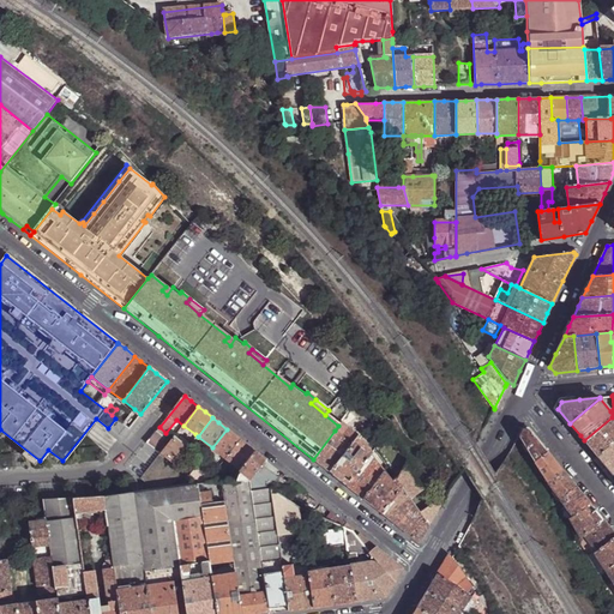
[(593,451),(597,456),(613,441),(613,421),(612,417),(584,440),(593,451)]
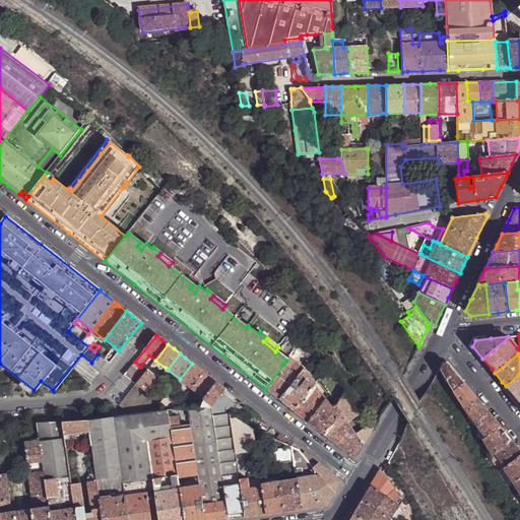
[(283,365),(265,389),(272,395),(279,400),(303,371),(288,359),(286,361),(283,365)]
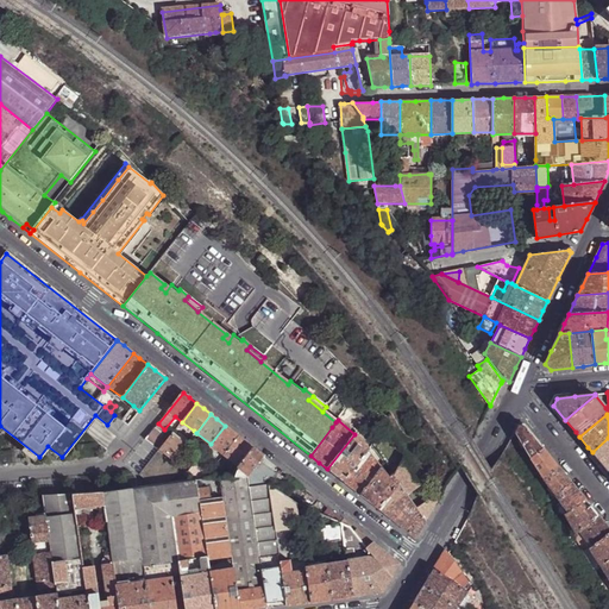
[(231,431),(225,426),(211,444),(224,456),(238,437),(231,431)]
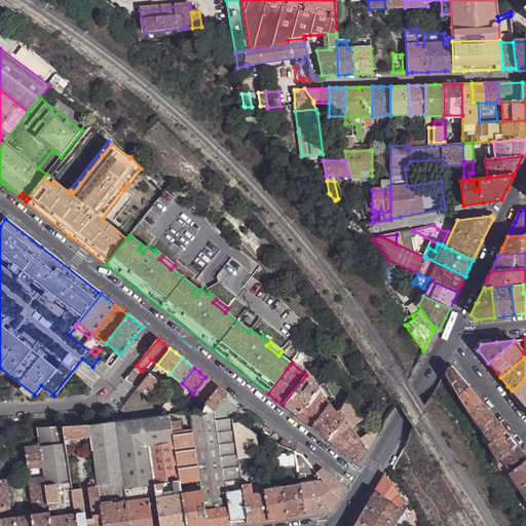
[(443,374),(456,397),(467,387),(464,383),(451,368),(447,368),(446,370),(443,374)]
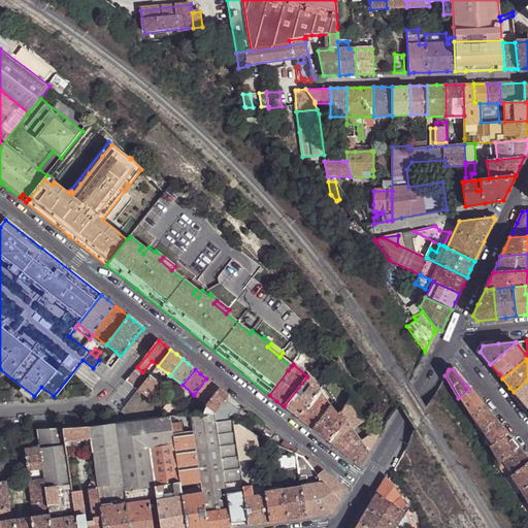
[(138,391),(142,386),(130,376),(126,382),(138,391)]
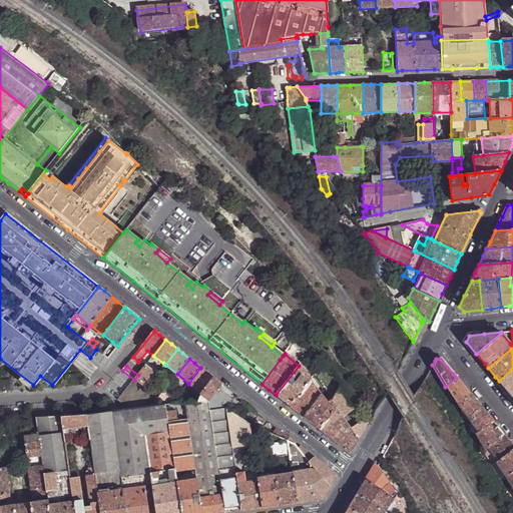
[(157,375),(145,366),(138,375),(134,380),(140,385),(146,390),(157,375)]
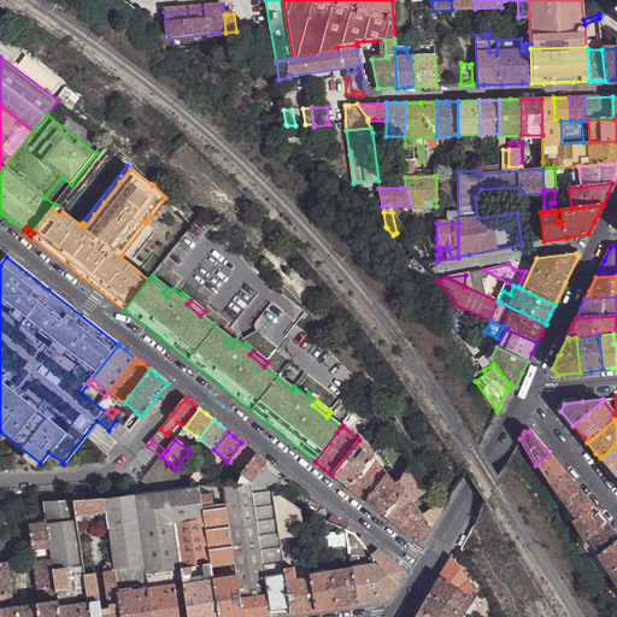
[(340,481),(348,488),(371,458),(372,457),(359,440),(331,475),(340,481)]
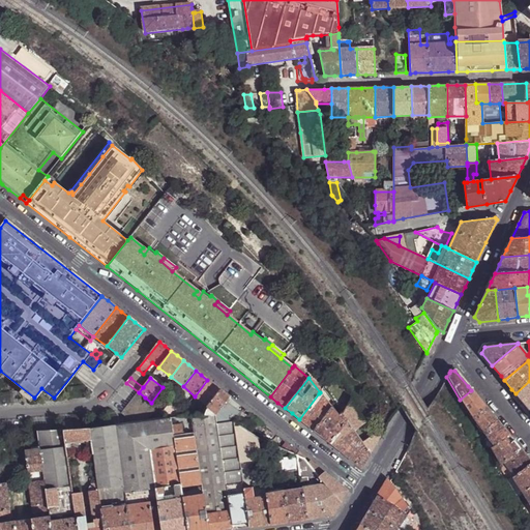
[(212,384),(207,380),(195,396),(207,406),(219,389),(212,384)]
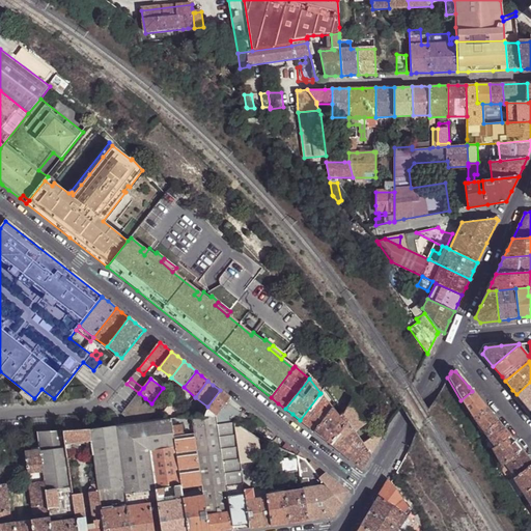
[(527,408),(530,412),(530,382),(516,394),(527,408)]
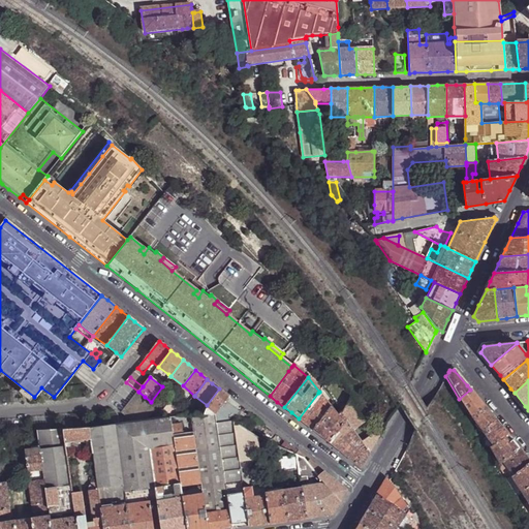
[(223,392),(219,389),(207,405),(206,406),(215,413),(225,400),(228,396),(223,392)]
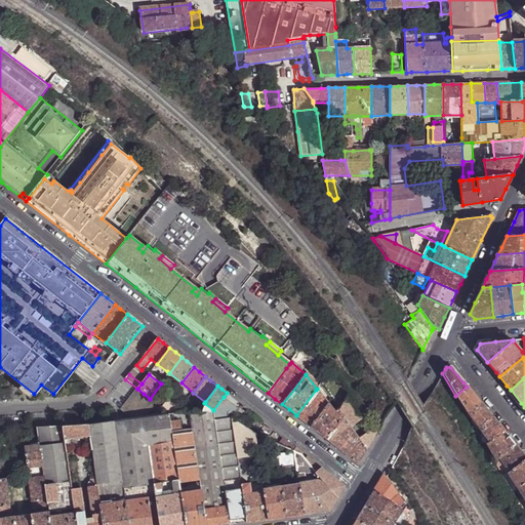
[(467,387),(455,396),(467,414),(480,403),(473,394),(467,387)]
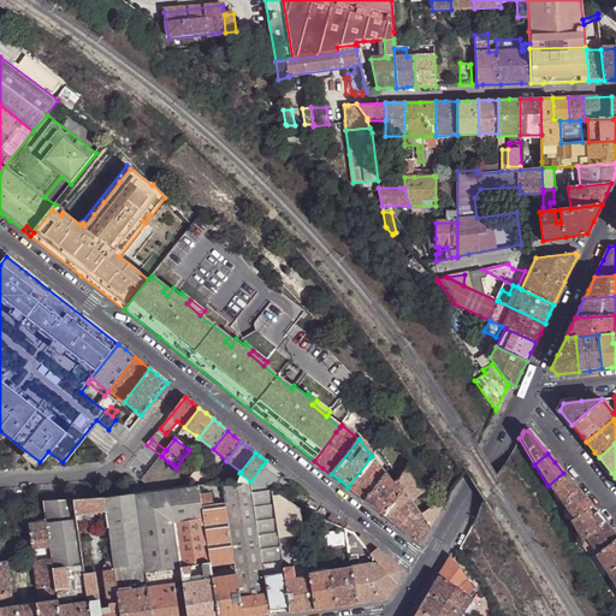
[(141,481),(148,487),(169,462),(161,456),(141,481)]
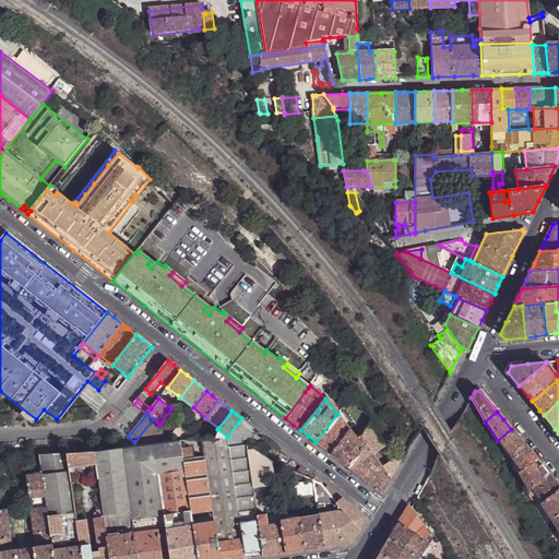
[(324,449),(331,454),(348,430),(336,415),(316,442),(324,449)]
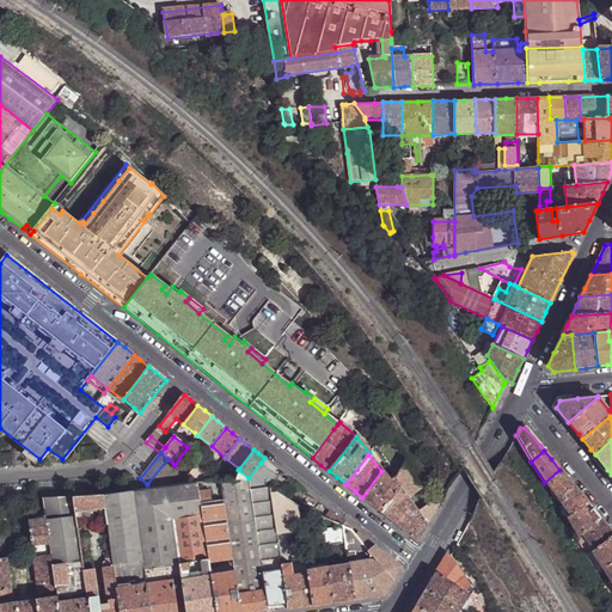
[(147,484),(147,489),(171,487),(183,471),(175,465),(167,459),(147,484)]
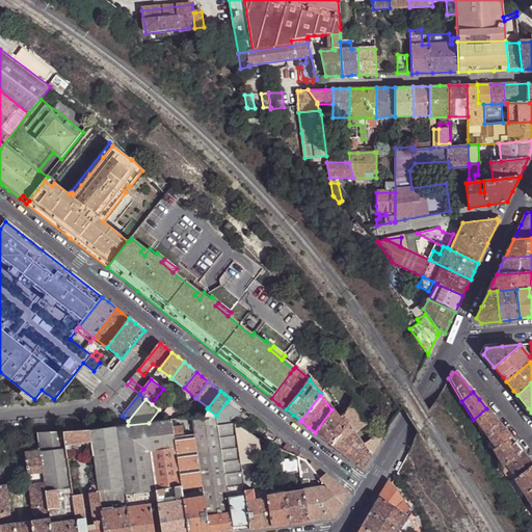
[(239,414),(227,402),(216,416),(215,416),(220,451),(232,527),(240,526),(249,525),(246,501),(244,491),(240,463),(235,424),(234,423),(240,417),(239,414)]
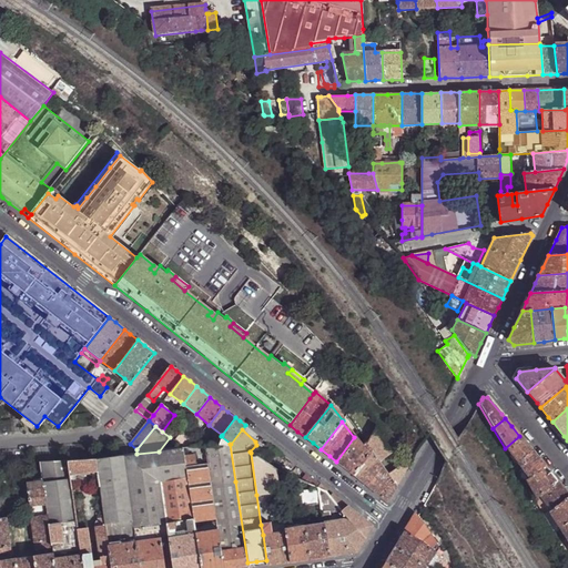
[(372,450),(398,487),(408,468),(402,464),(399,459),(379,433),(365,442),(366,443),(372,450)]
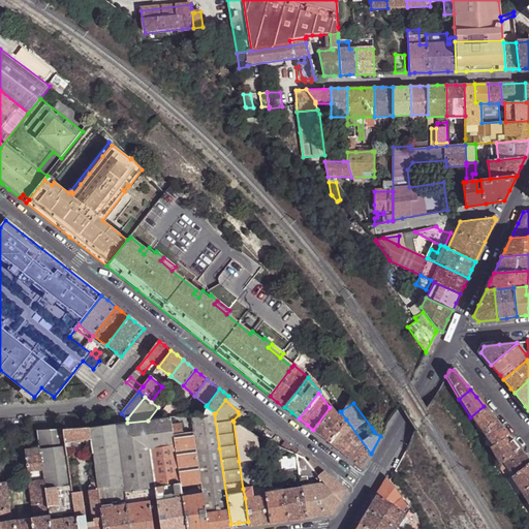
[(179,415),(166,406),(162,411),(169,417),(178,416),(179,415)]
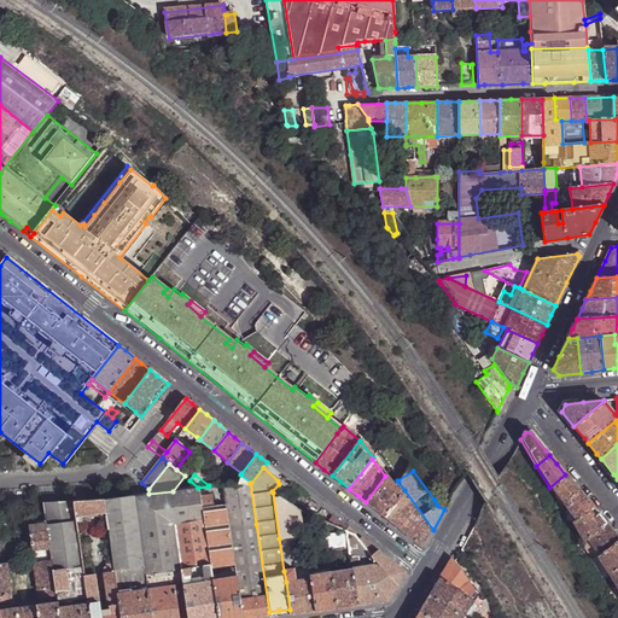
[(571,482),(565,474),(549,488),(560,506),(563,503),(578,490),(571,482)]
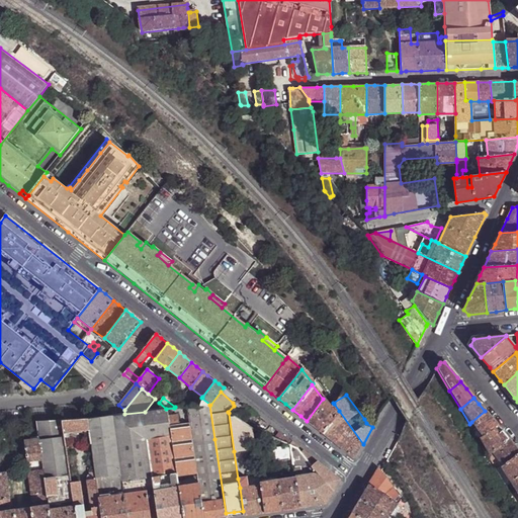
[(316,428),(322,433),(339,411),(334,404),(330,408),(323,399),(307,421),(316,428)]
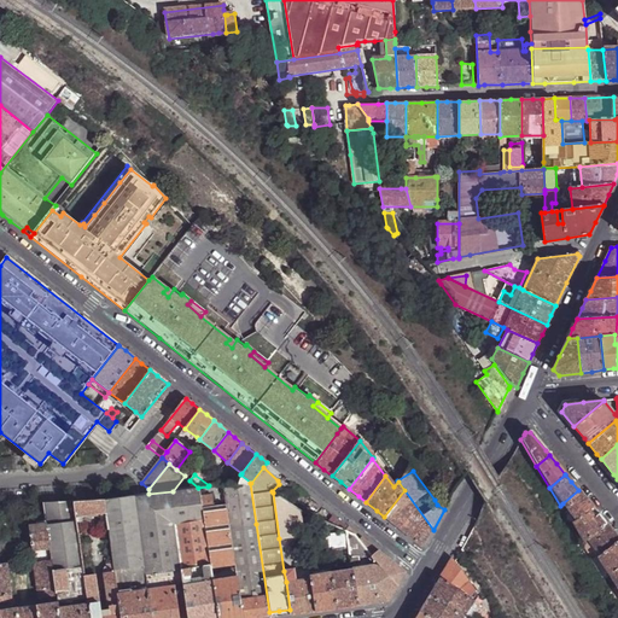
[(250,483),(233,483),(222,483),(226,505),(229,528),(256,524),(250,483)]
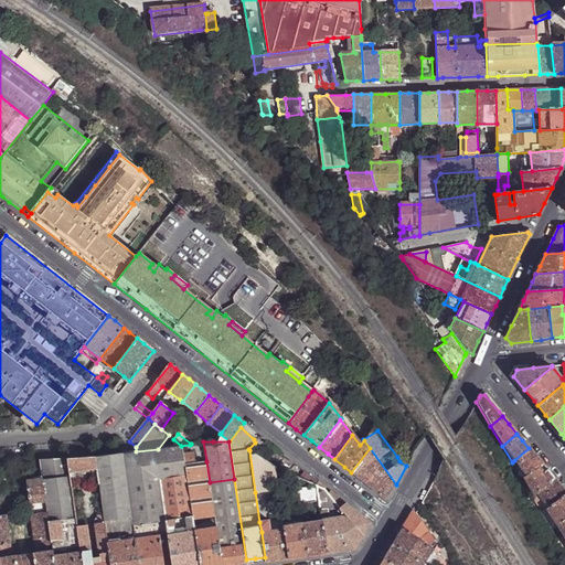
[(136,451),(121,454),(126,480),(135,539),(167,534),(159,480),(185,476),(184,465),(183,454),(181,446),(158,449),(136,451)]
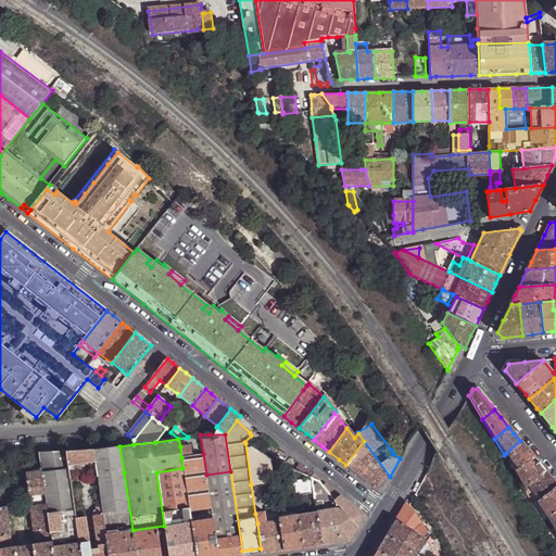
[(391,478),(390,477),(364,441),(345,465),(363,479),(378,492),(380,492),(391,478)]
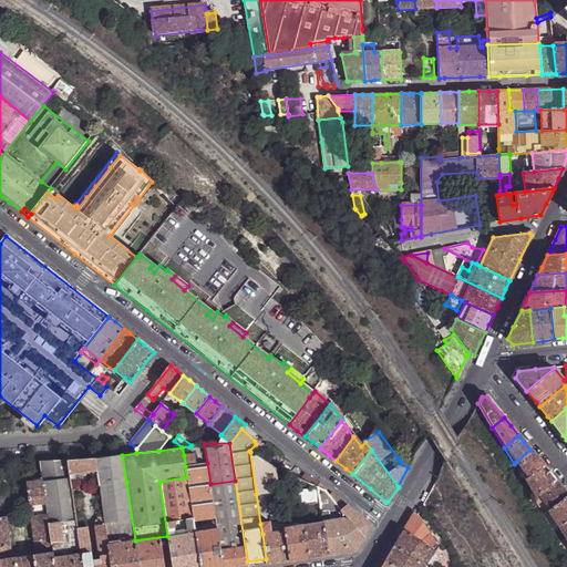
[(536,456),(531,450),(516,462),(527,477),(543,465),(536,456)]
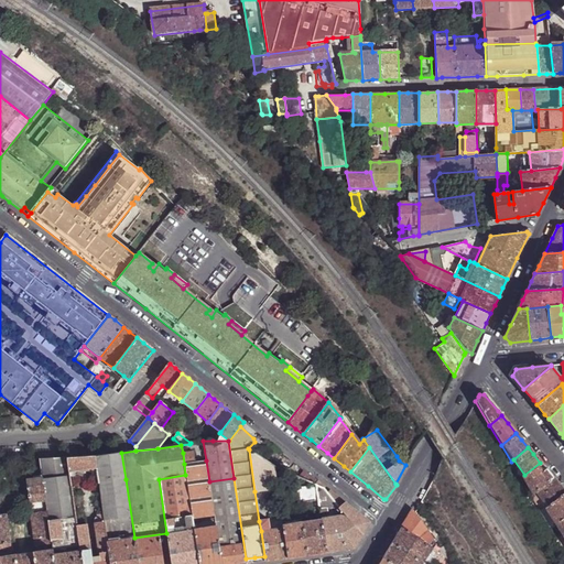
[(277,489),(273,466),(249,449),(255,491),(277,489)]
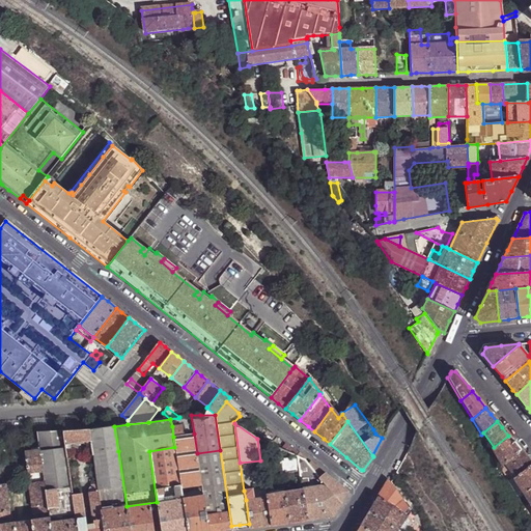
[(207,530),(197,453),(194,434),(184,436),(183,425),(172,426),(173,437),(174,447),(187,530),(207,530)]
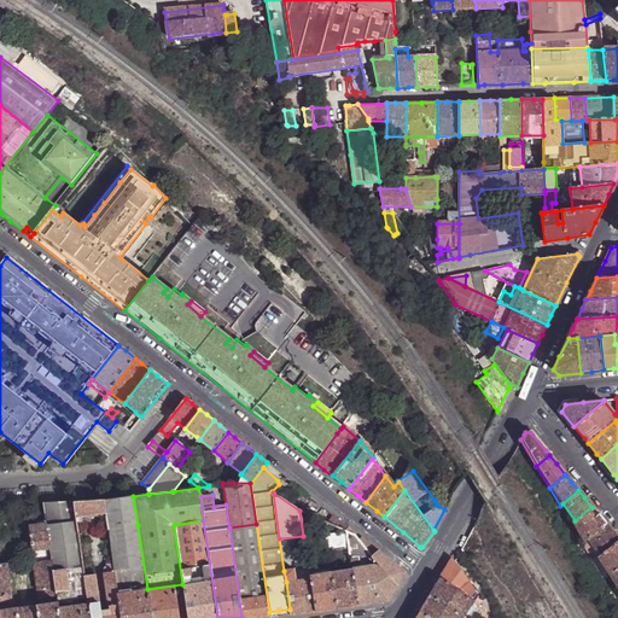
[(138,525),(133,496),(104,500),(105,513),(109,530),(138,525)]
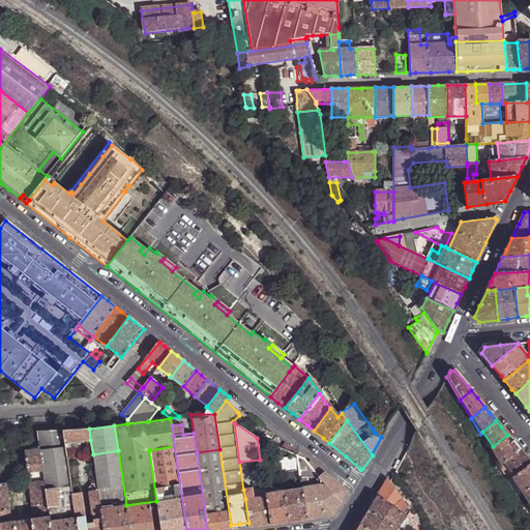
[(381,437),(385,431),(378,427),(375,433),(381,437)]
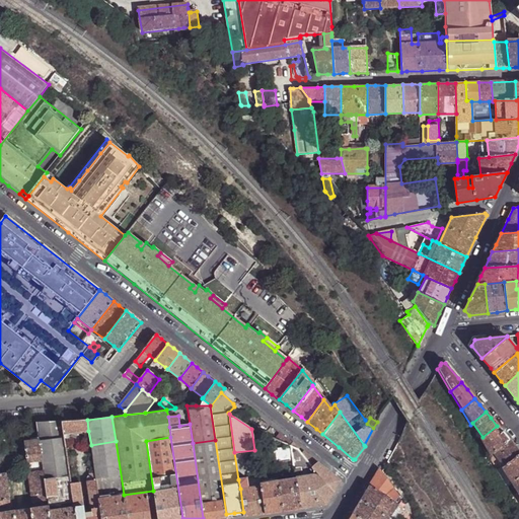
[(88,431),(87,420),(62,423),(63,434),(88,431)]
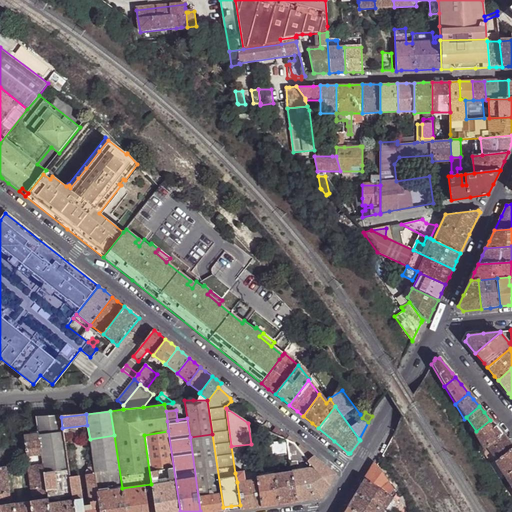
[(48,504),(73,500),(65,442),(62,428),(61,417),(36,417),(38,434),(41,454),(43,465),(47,494),(47,499),(48,504)]
